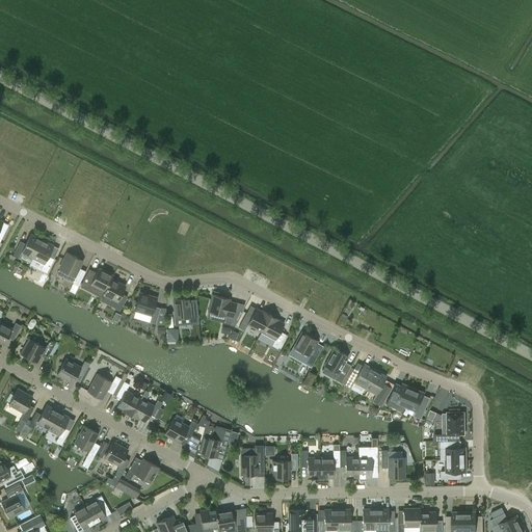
[(21,251),(32,258),(42,240),(30,234),(25,244),(20,241),(12,256),(18,259),(21,251)]
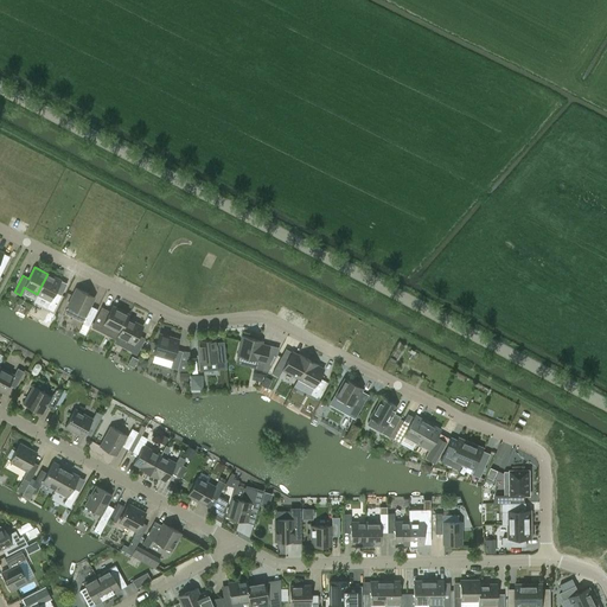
[(37,294),(50,301),(46,308),(52,311),(62,294),(55,292),(61,280),(48,274),(37,294)]
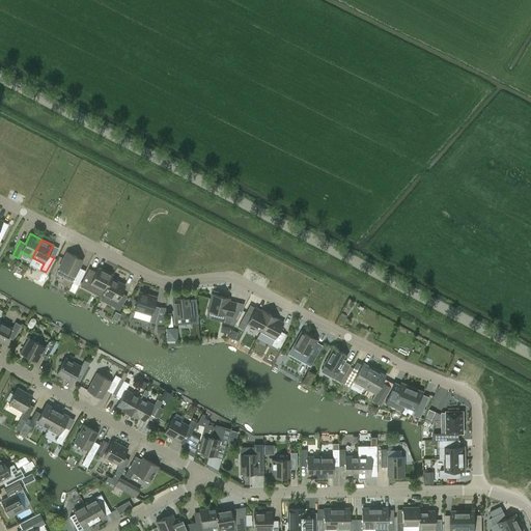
[(85,271),(79,268),(81,262),(76,259),(77,257),(66,252),(59,268),(76,276),(73,282),(78,285),(85,271)]
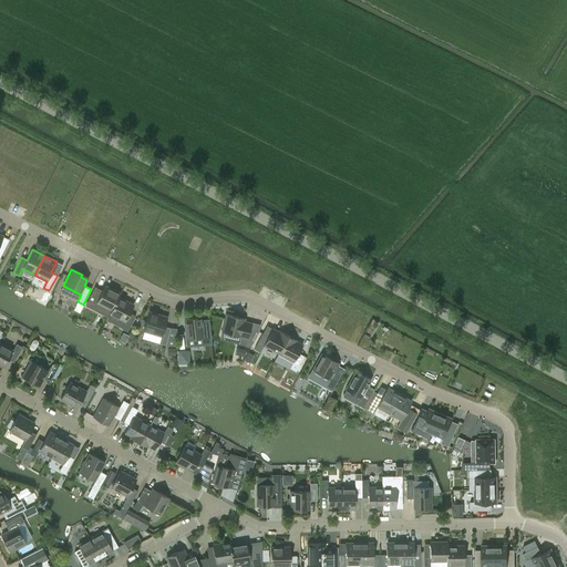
[(95,287),(86,302),(94,307),(96,302),(111,310),(112,310),(119,297),(121,294),(105,286),(102,291),(95,287)]
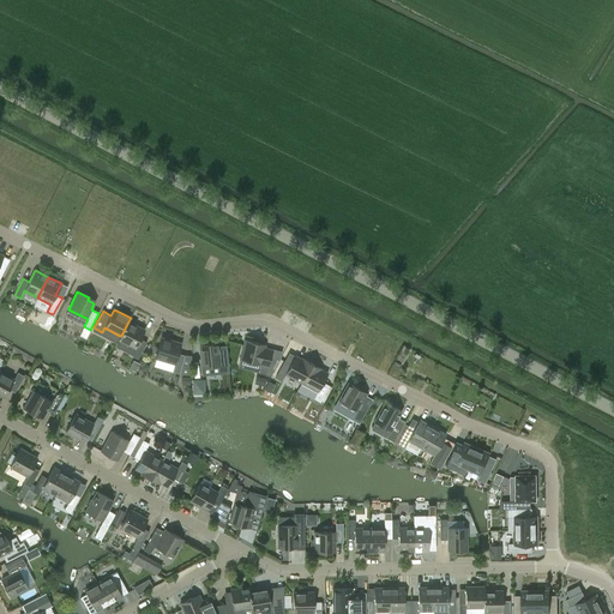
[(136,348),(132,356),(138,359),(146,342),(140,338),(144,330),(128,321),(121,336),(120,336),(119,339),(136,348)]
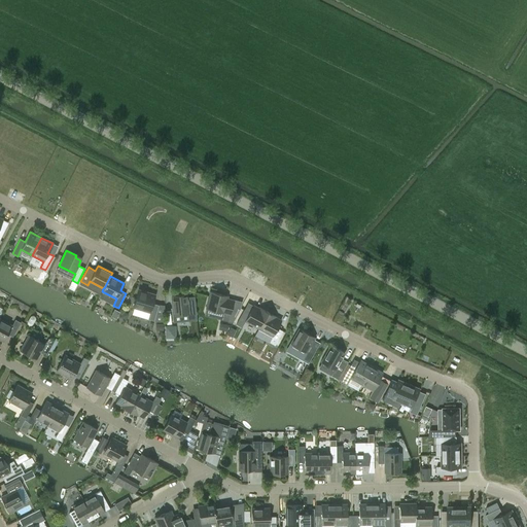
[(149,293),(138,290),(134,307),(150,312),(148,319),(153,320),(159,305),(152,303),(154,297),(148,295),(149,293)]
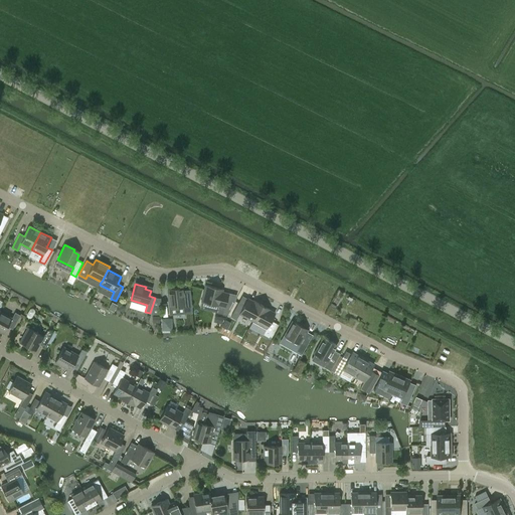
[(205,285),(201,302),(219,306),(217,312),(226,315),(230,309),(234,301),(235,296),(221,292),(222,290),(205,285)]
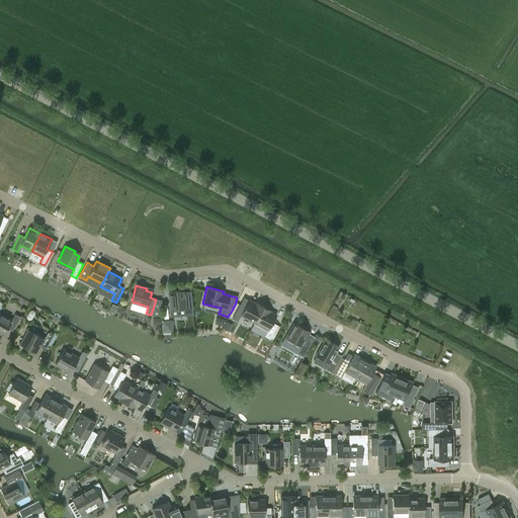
[(193,315),(191,295),(184,296),(183,289),(169,290),(171,310),(186,308),(187,315),(193,315)]
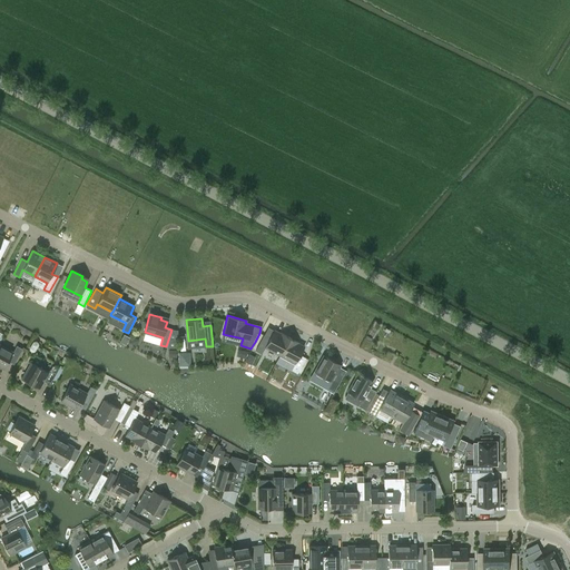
[(265,346),(279,355),(290,337),(282,333),(281,334),(274,331),(269,338),(264,335),(255,351),(262,353),(265,346)]
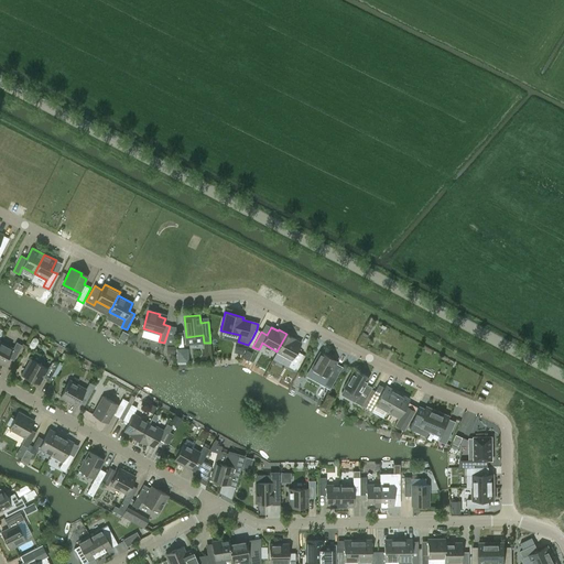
[(296,350),(301,343),(294,339),(294,338),(286,334),(277,351),(292,359),(288,366),(294,369),(302,354),(296,350)]
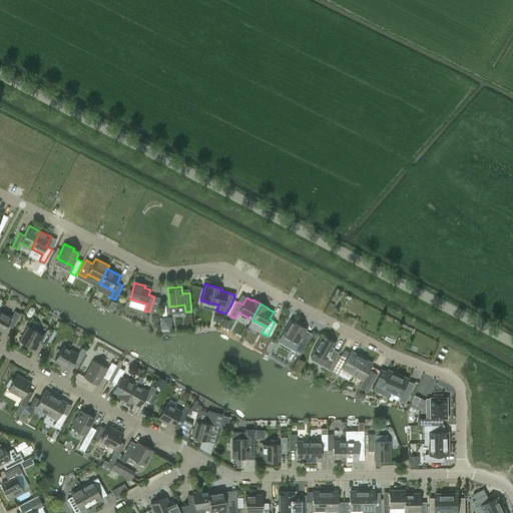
[(0,330),(3,332),(11,317),(0,311),(0,330)]
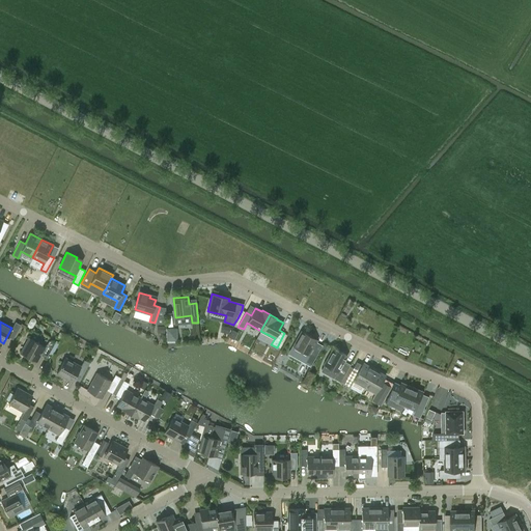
[(178,339),(178,327),(167,328),(167,339),(178,339)]
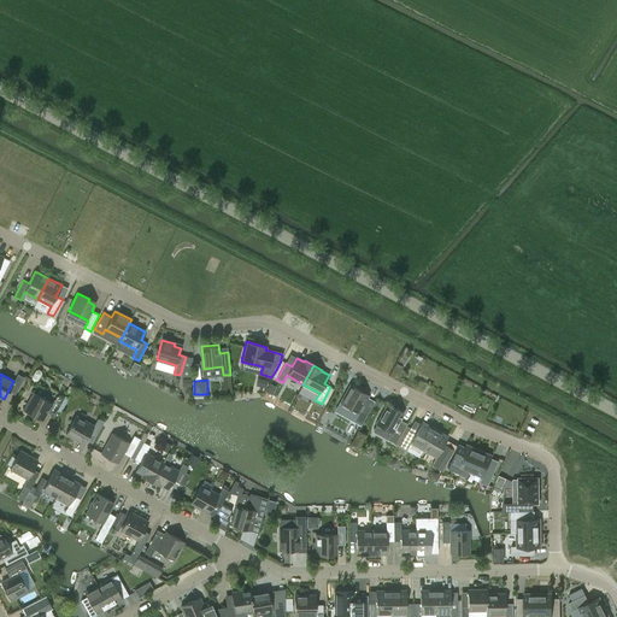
[(366,398),(368,395),(351,385),(341,403),(359,413),(356,421),(362,424),(374,401),(366,398)]
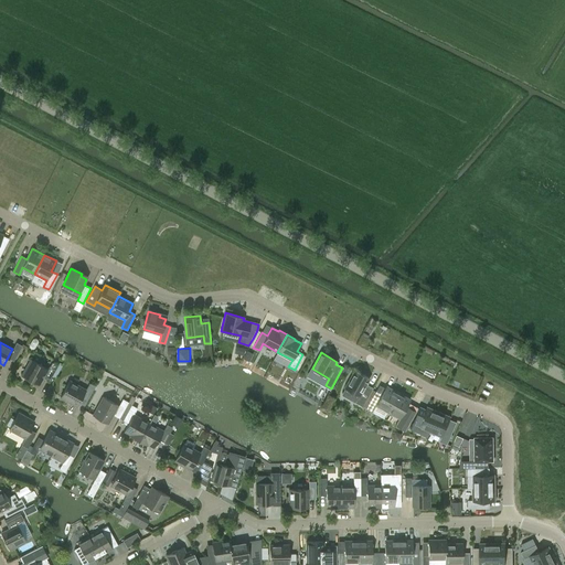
[(57,365),(52,362),(49,370),(48,369),(31,360),(22,375),(38,385),(42,377),(49,381),(52,375),(55,377),(63,364),(60,362),(57,365)]
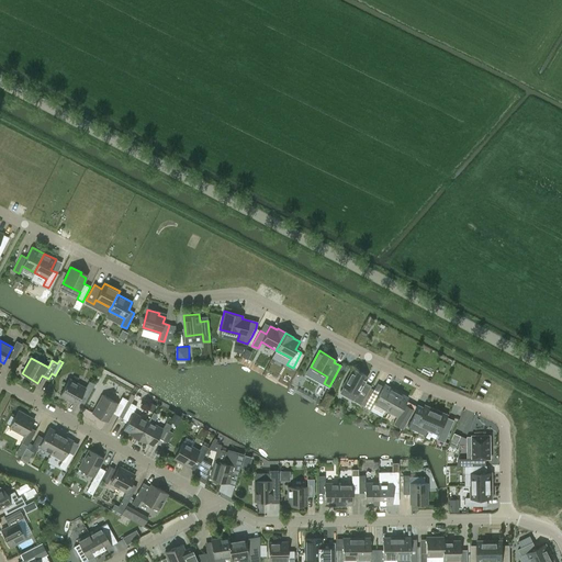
[(343,386),(339,393),(352,401),(355,402),(360,405),(367,393),(369,389),(362,384),(367,377),(353,369),(343,386)]
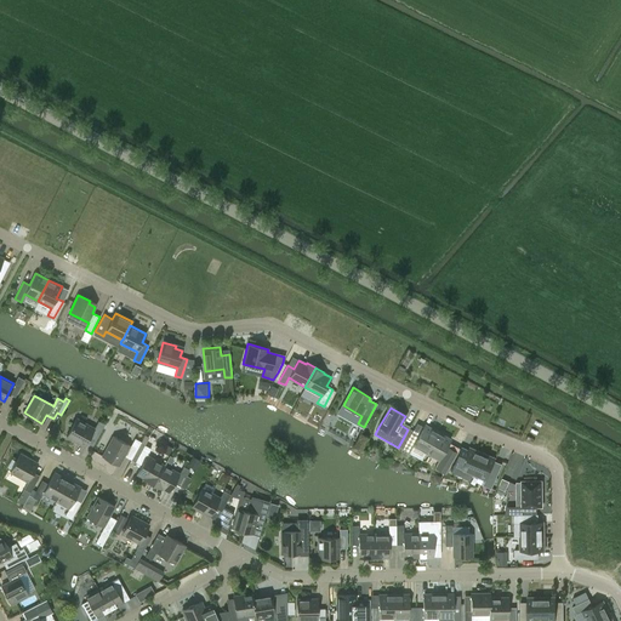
[(77,419),(67,437),(84,446),(89,438),(95,442),(104,425),(98,421),(93,428),(77,419)]
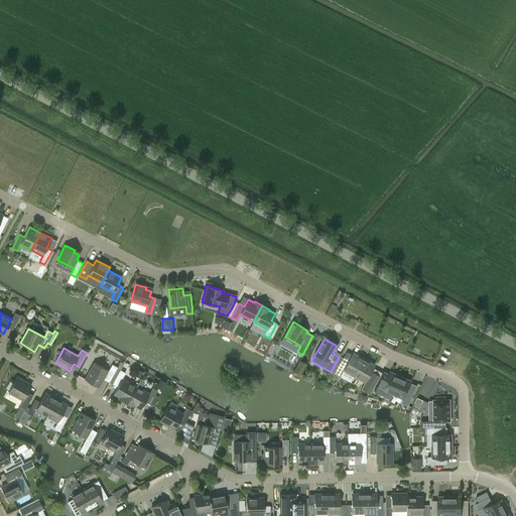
[(354,376),(364,359),(353,353),(352,355),(347,352),(335,373),(340,376),(343,370),(354,376)]
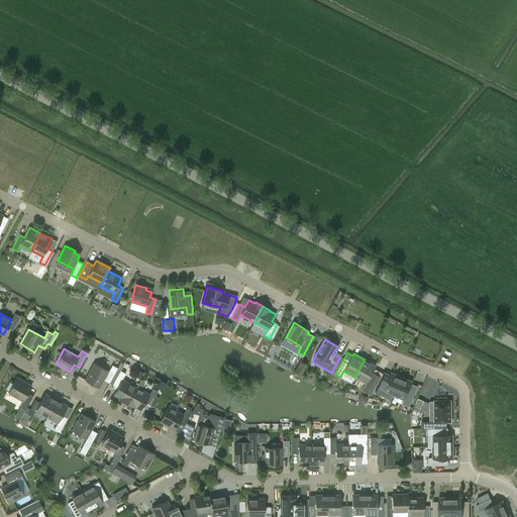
[(365,359),(354,377),(366,383),(362,389),(367,392),(371,394),(381,378),(372,373),(375,367),(365,359)]
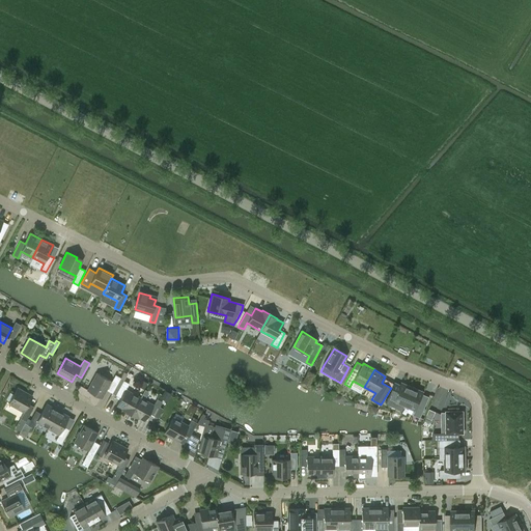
[(112,382),(110,381),(98,373),(88,390),(101,397),(106,390),(112,393),(120,378),(115,374),(112,382)]
